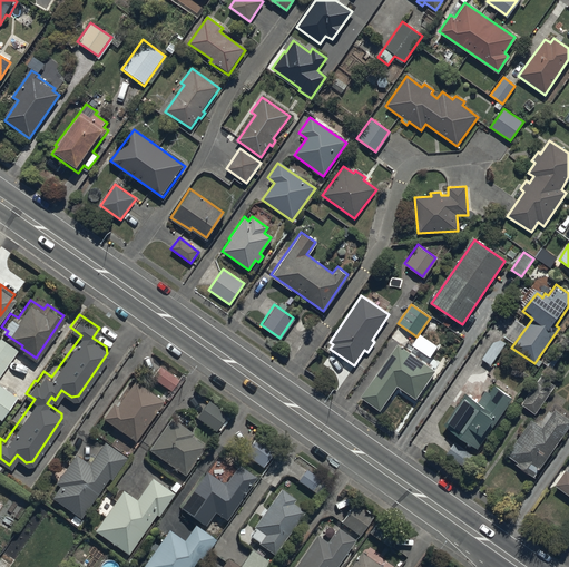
[(0,368),(16,345),(0,334),(0,416),(17,392),(0,380),(0,368)]
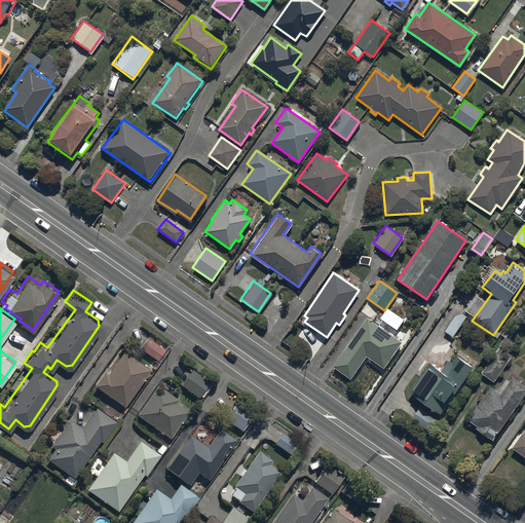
[(401,343),(366,320),(332,368),(350,380),(366,358),(382,369),(401,343)]
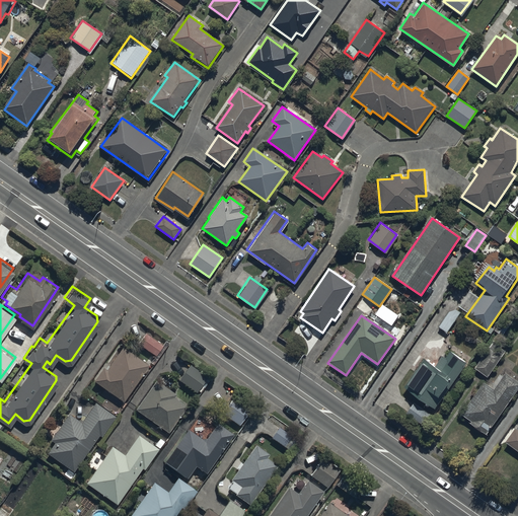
[(145,325),(136,339),(154,352),(163,339),(145,325)]
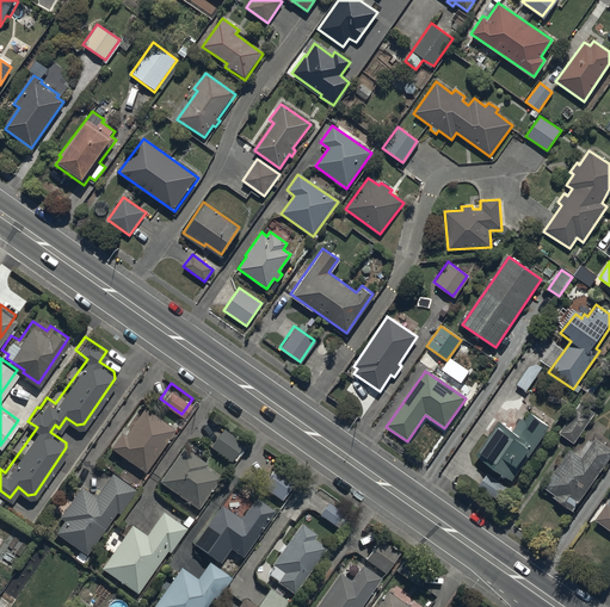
[(174,422),(142,401),(123,428),(121,426),(110,443),(145,466),(174,422)]
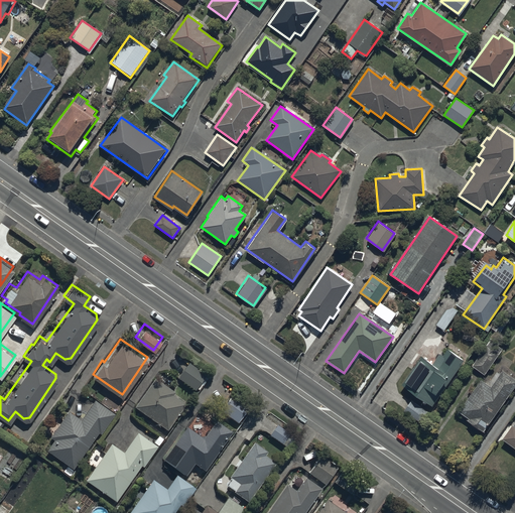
[(469,364),(471,366),(483,375),(503,350),(489,339),(469,364)]
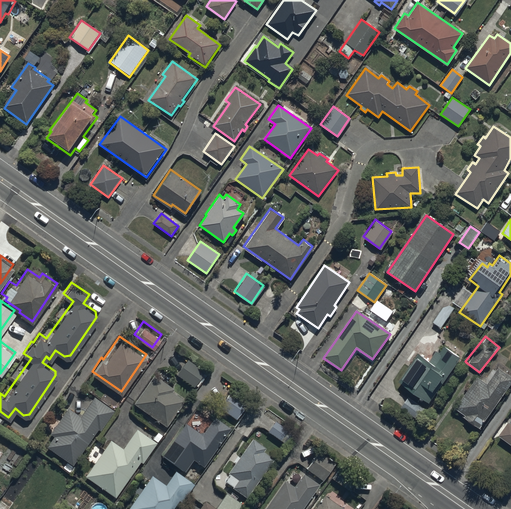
[(460,356),(443,345),(438,352),(434,350),(428,360),(417,352),(397,382),(426,402),(436,388),(437,390),(460,356)]
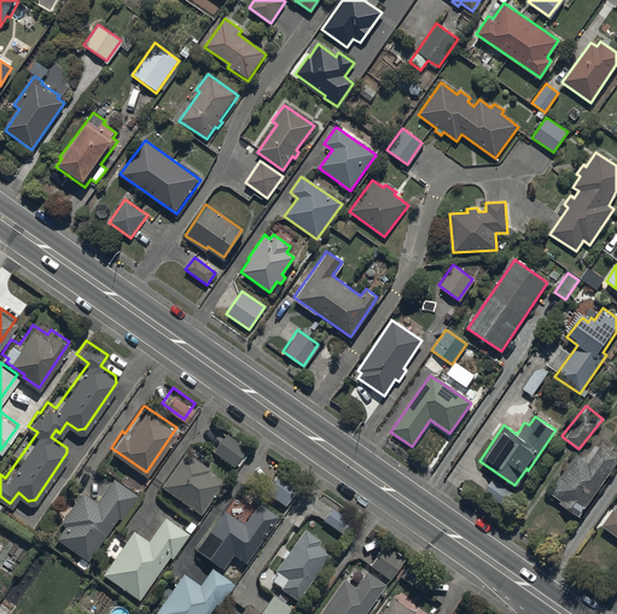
[(249,445),(226,428),(213,446),(232,461),(234,458),(237,461),(249,445)]
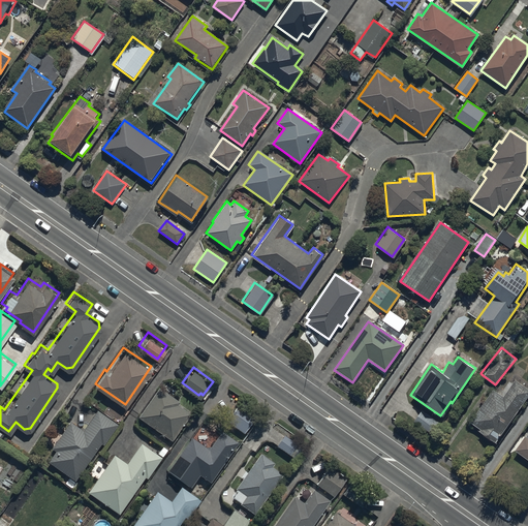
[(493,391),(492,393),(470,423),(480,430),(478,433),(494,444),(527,396),(527,391),(514,381),(502,398),(493,391)]
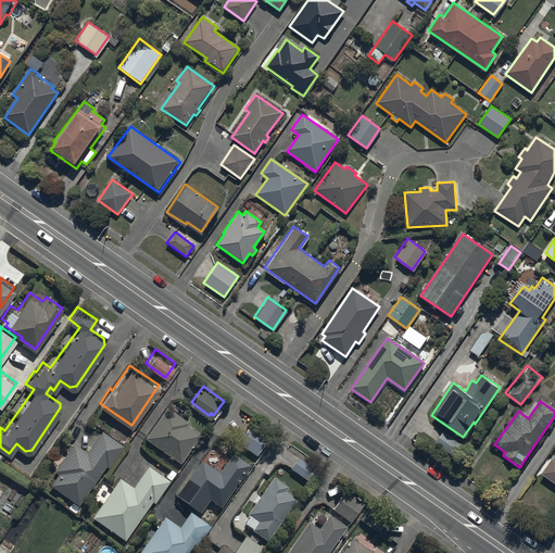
[(165,402),(143,432),(179,459),(200,430),(185,419),(187,417),(165,402)]
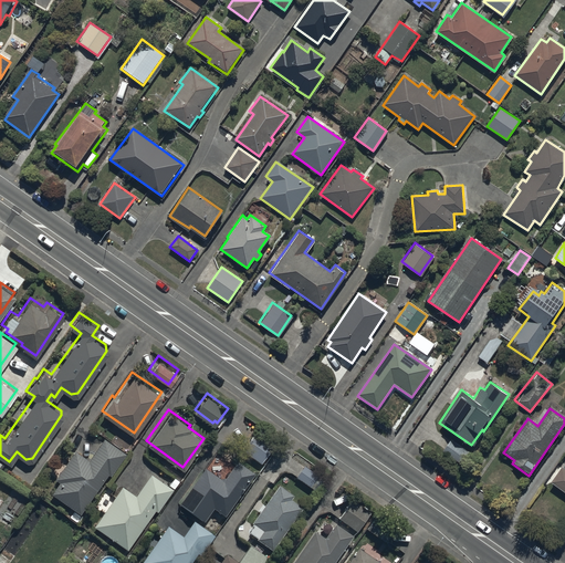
[(273,441),(253,427),(240,445),(260,459),(273,441)]
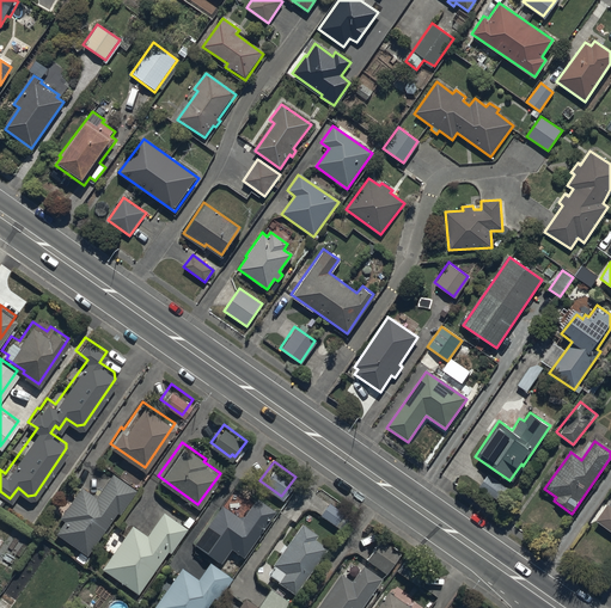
[(118,509),(135,485),(110,468),(95,491),(79,480),(59,511),(65,515),(55,529),(85,550),(114,507),(118,509)]
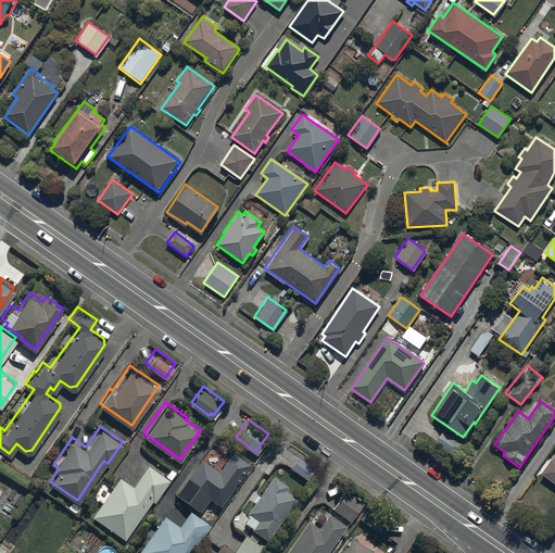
[(219,501),(249,460),(229,445),(216,464),(201,453),(175,489),(199,506),(209,493),(219,501)]
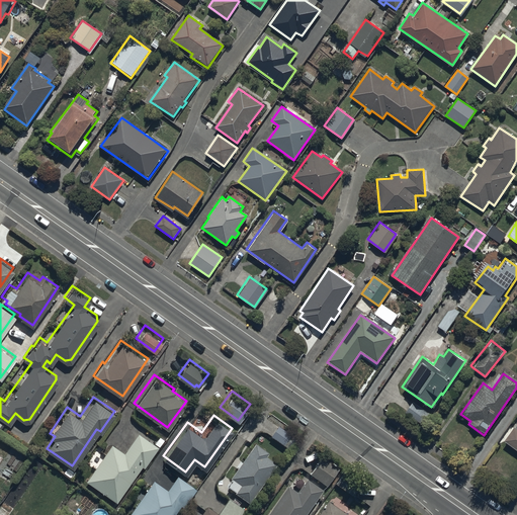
[(516,420),(515,419),(501,440),(516,451),(516,420)]
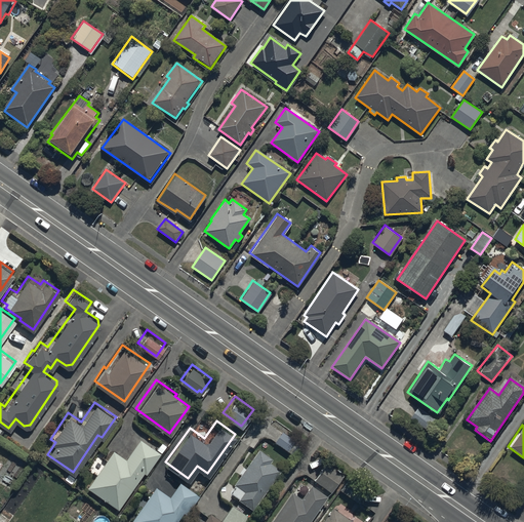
[(280,427),(273,437),(292,450),(299,440),(280,427)]
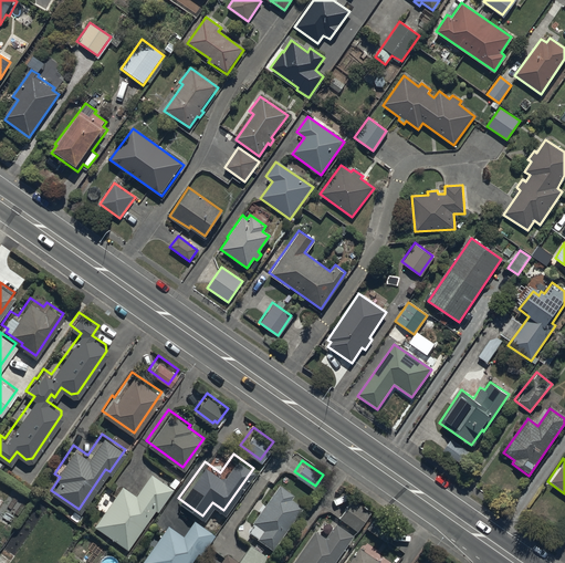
[(135,491),(122,481),(93,521),(126,544),(154,506),(157,508),(178,477),(173,473),(167,481),(150,470),(135,491)]
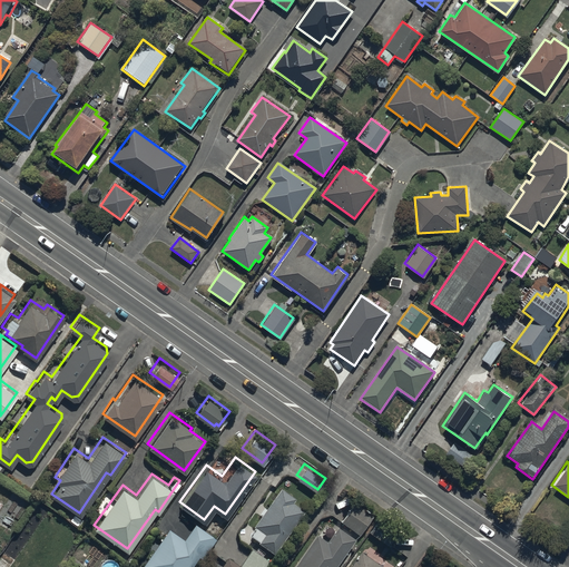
[(273,548),(303,505),(292,497),(294,492),(280,481),(253,519),(256,521),(249,531),(273,548)]
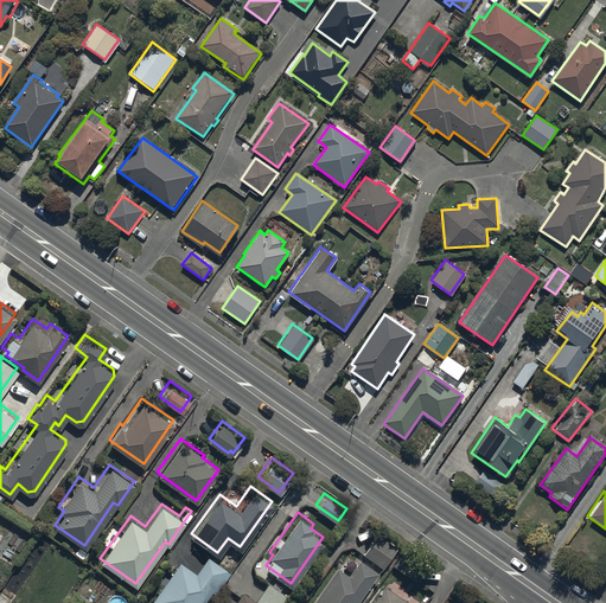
[(401,547),(391,562),(412,577),(421,563),(401,547)]
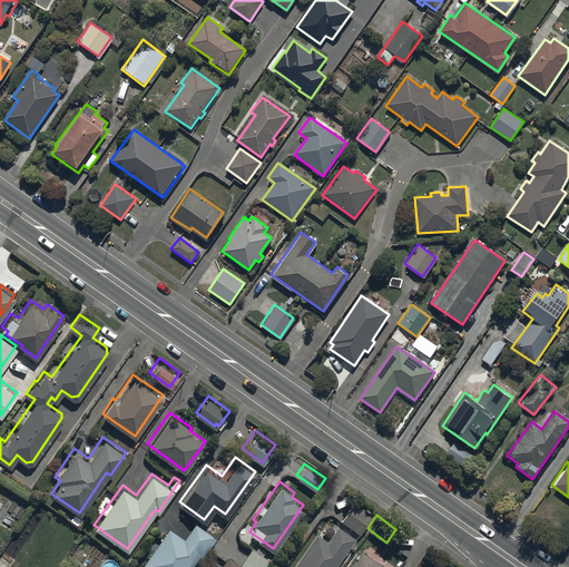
[(184,535),(167,524),(141,563),(146,566),(186,566),(196,554),(200,557),(215,535),(194,520),(184,535)]
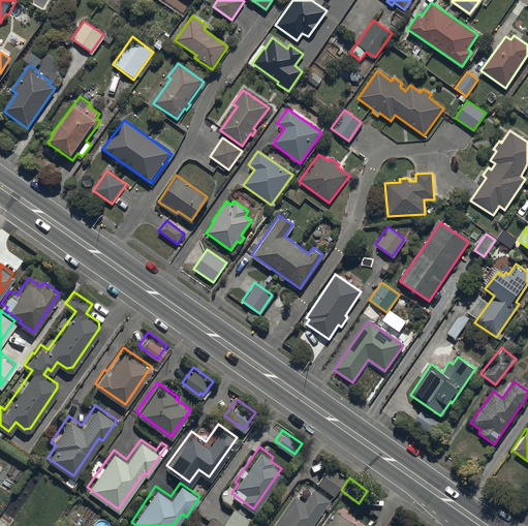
[(269,525),(306,525),(329,495),(312,484),(303,497),(292,490),(269,525)]
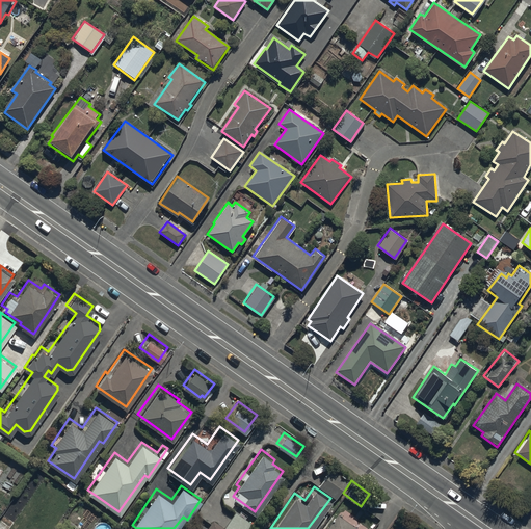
[(363,528),(336,509),(321,528),(363,528)]
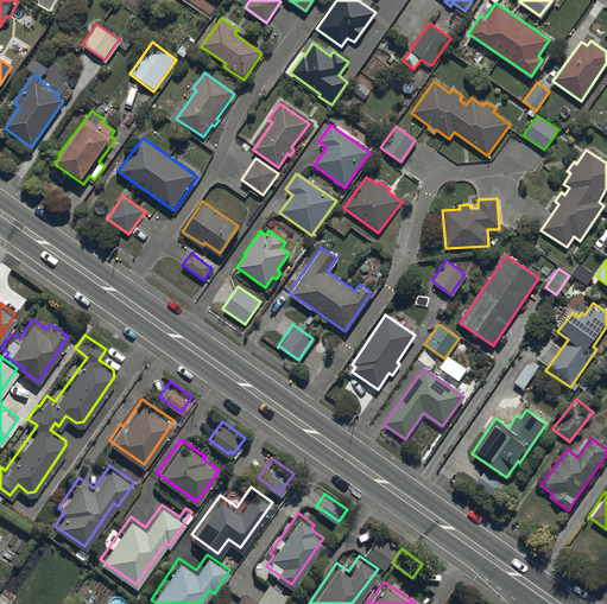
[(89,603),(68,590),(58,603),(89,603)]
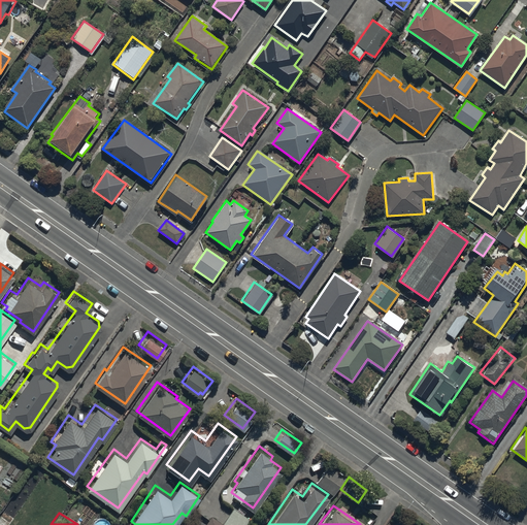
[(228,524),(210,513),(201,524),(228,524)]
